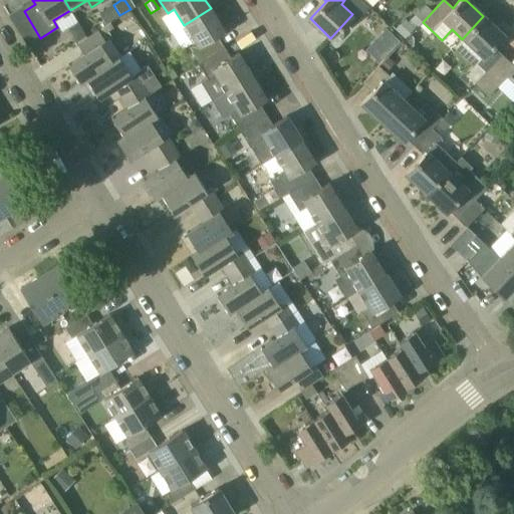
[(108,22),(119,15),(113,5),(102,11),(108,22)]
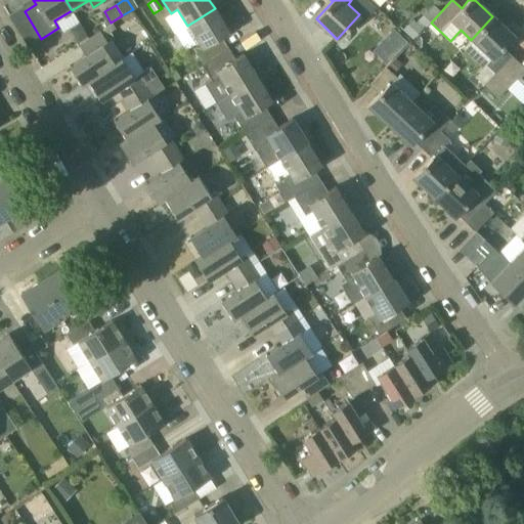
[(228,47),(221,37),(229,32),(215,8),(187,26),(188,27),(178,33),(188,48),(191,46),(203,63),(228,47)]
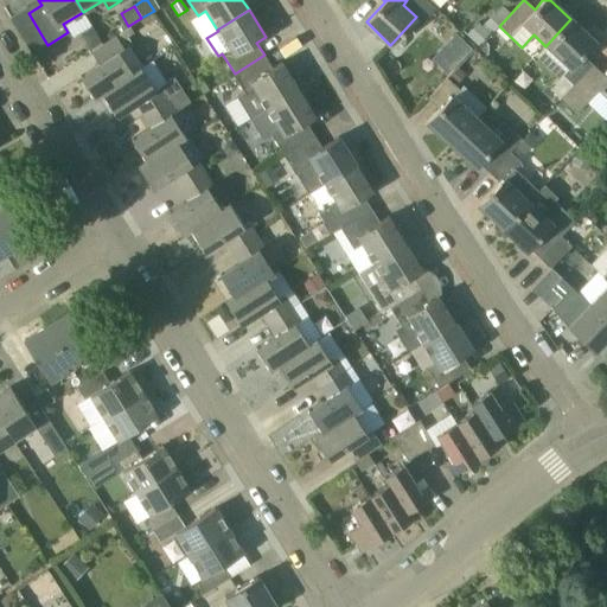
[(478,45),(504,19),(496,11),(490,17),(486,14),(466,34),(478,45)]
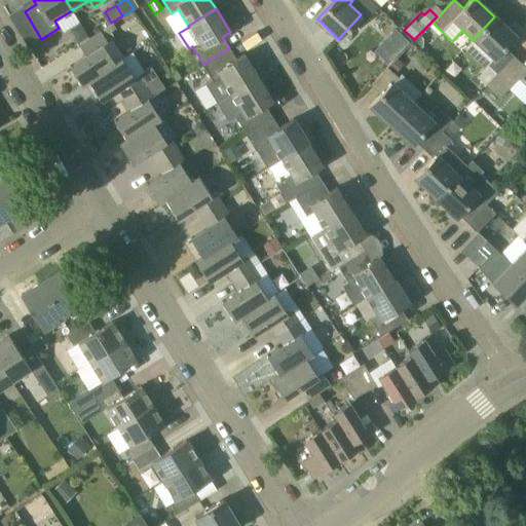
[(504,47),(516,36),(494,16),(473,40),(474,40),(465,49),(484,67),(488,63),(490,65),(479,78),(486,85),(514,55),(504,47)]
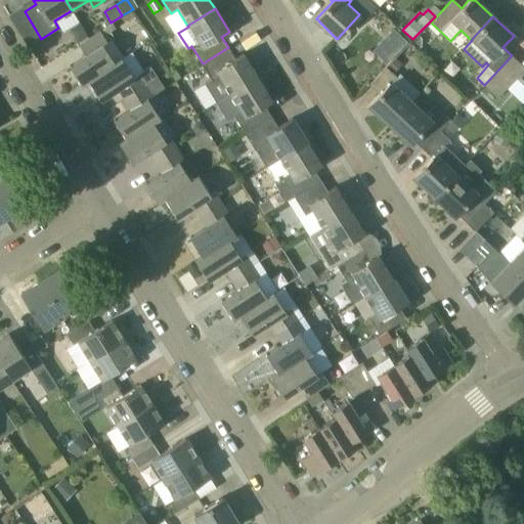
[(123,57),(111,39),(110,37),(113,35),(111,32),(116,28),(113,23),(79,45),(85,55),(69,67),(82,86),(88,82),(88,81),(115,63),(115,62),(121,58),(123,57)]
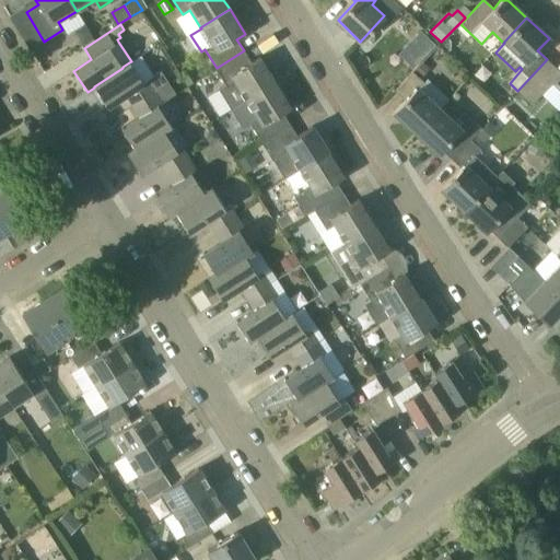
[(93,38),(84,25),(74,32),(83,45),(93,38)]
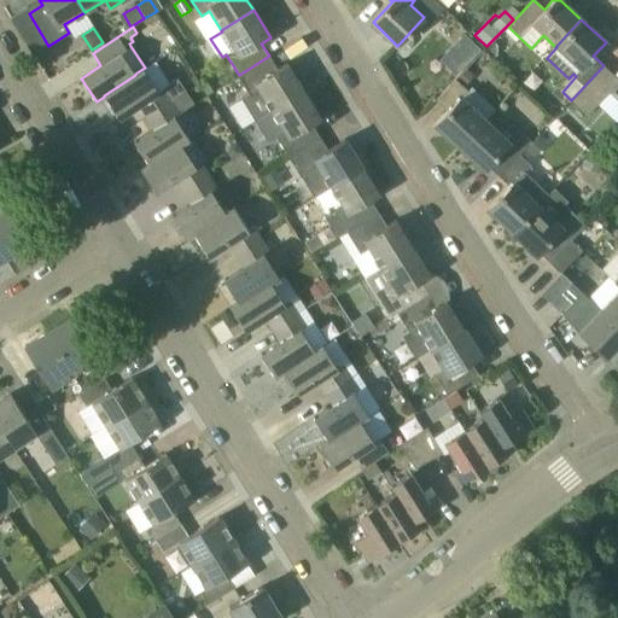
[(404,52),(413,44),(407,38),(398,46),(404,52)]
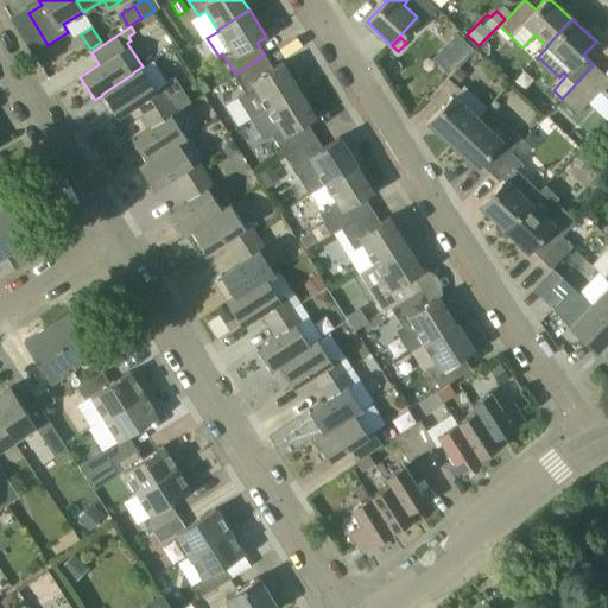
[(282,62),(272,68),(265,55),(235,74),(246,93),(238,97),(252,119),(298,89),(282,62)]
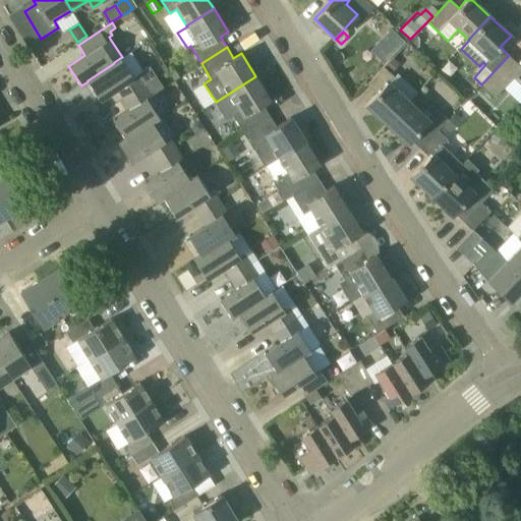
[(520,61),(519,64),(509,55),(481,84),(495,97),(514,76),(520,83),(520,61)]
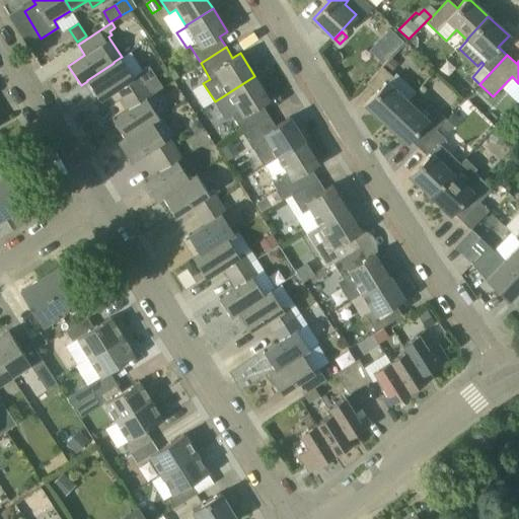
[(391,57),(382,66),(389,73),(398,64),(391,57)]
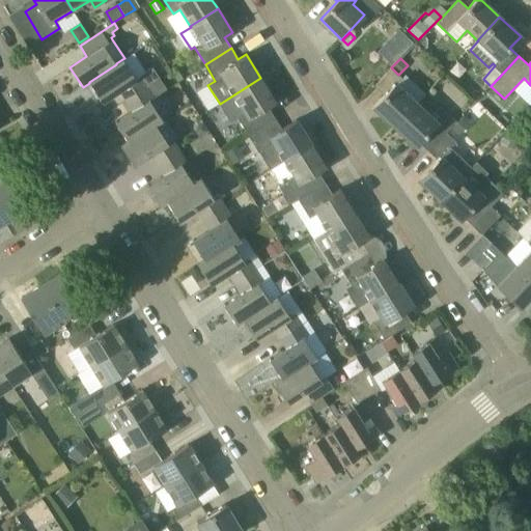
[(118,90),(126,101),(159,78),(152,67),(135,79),(122,59),(116,63),(116,64),(89,82),(89,83),(102,102),(118,90)]
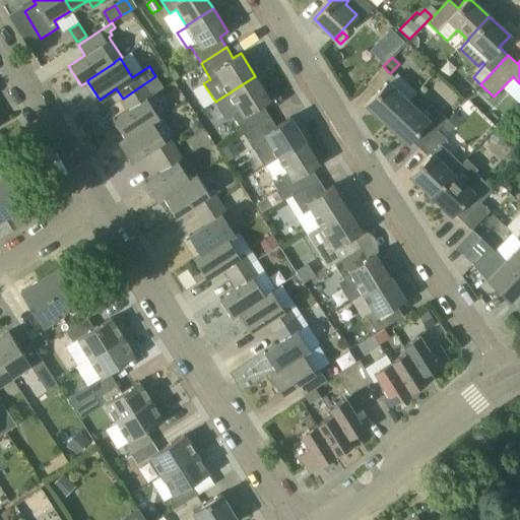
[(387,124),(408,101),(388,81),(392,76),(390,73),(383,66),(366,84),(376,93),(367,104),(387,124)]
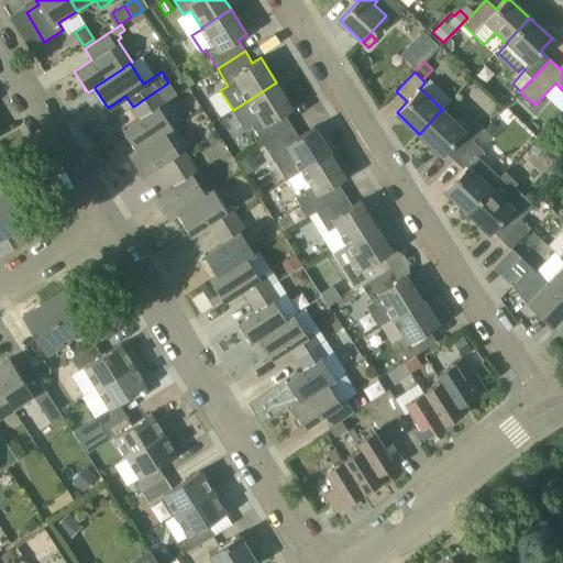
[(140,118),(122,130),(135,150),(164,131),(172,127),(158,106),(176,95),(168,83),(133,107),(140,118)]
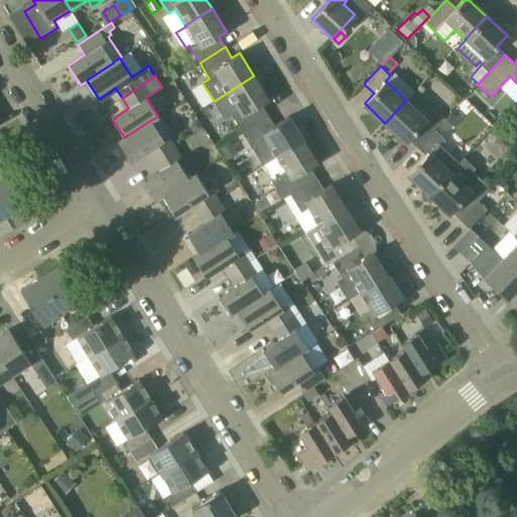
[(230,114),(241,131),(267,114),(261,104),(269,99),(253,76),(214,101),(224,119),(230,114)]
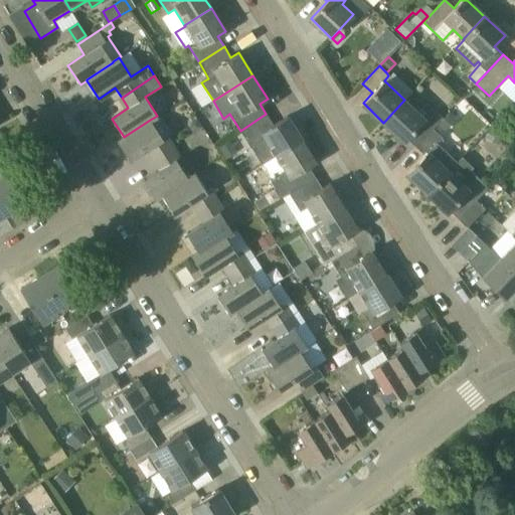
[(415,147),(433,129),(442,119),(433,111),(424,119),(404,100),(383,123),(403,142),(406,138),(415,147)]
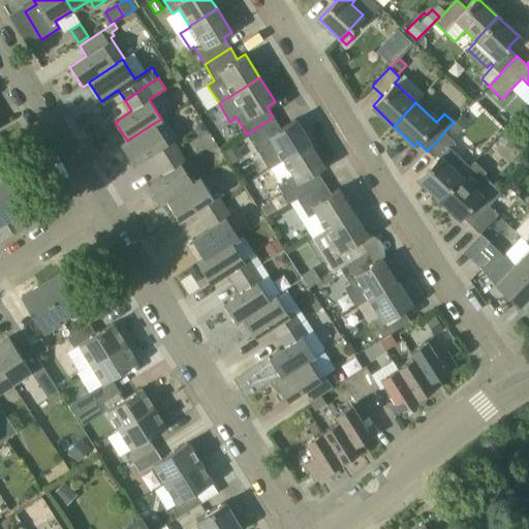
[(310,143),(296,119),(280,128),(273,117),(247,134),(258,152),(268,168),(282,160),(310,143)]
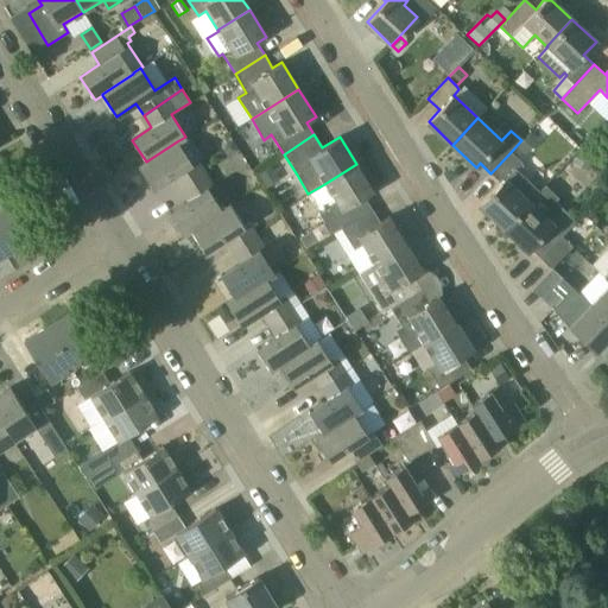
[(529,135),(514,150),(523,158),(537,144),(529,135)]
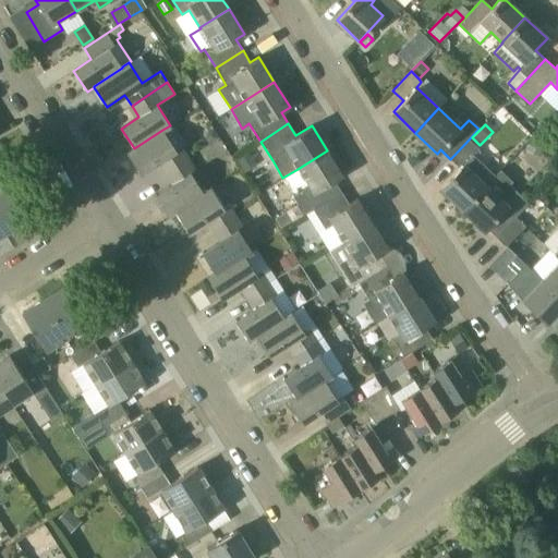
[(165,173),(189,157),(182,147),(185,145),(172,125),(171,126),(170,125),(162,130),(134,148),(126,153),(140,174),(158,162),(165,173)]
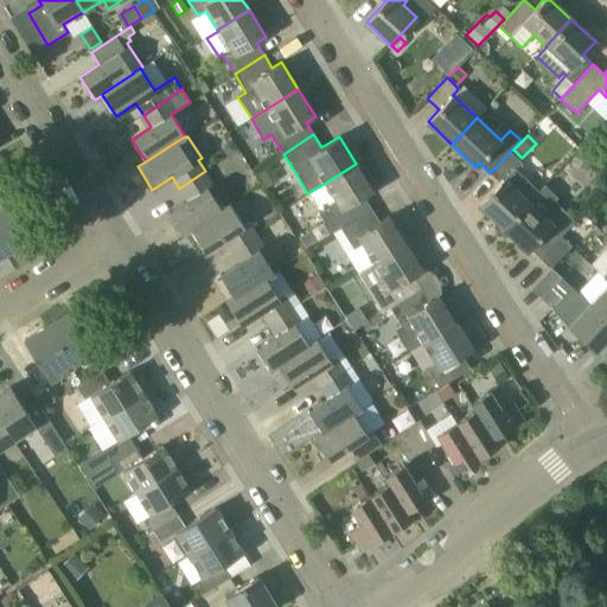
[(238,149),(232,140),(225,144),(224,151),(229,155),(238,149)]
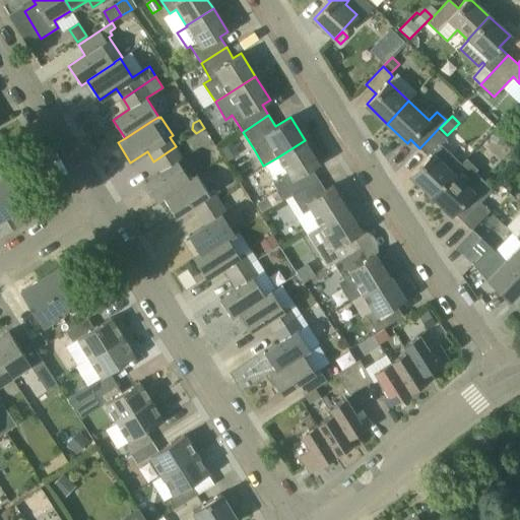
[(432,195),(454,172),(462,164),(442,144),(447,139),(437,130),(419,148),(429,156),(410,175),(432,195)]
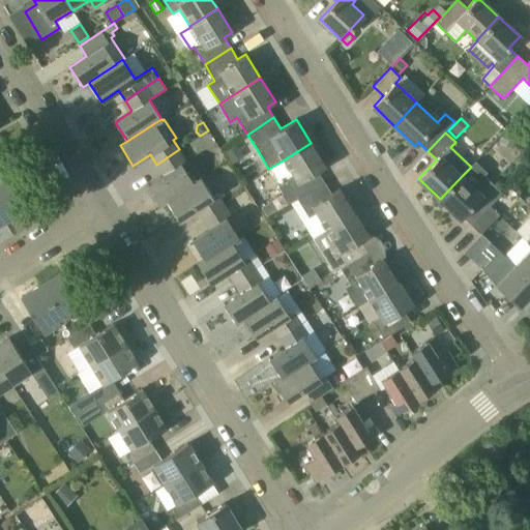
[(499,143),(512,149),(517,140),(503,134),(499,143)]
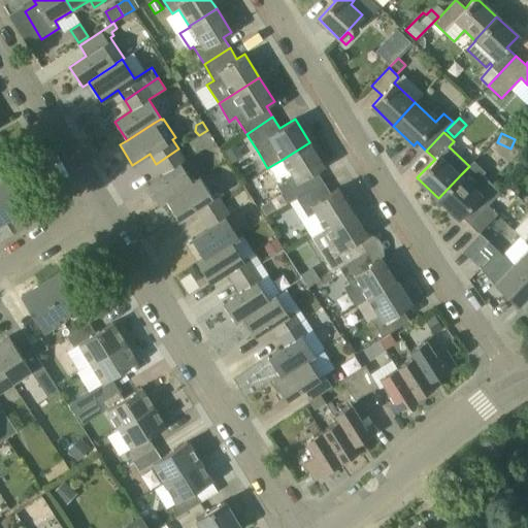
[(241,157),(234,142),(222,151),(230,163),(241,157)]
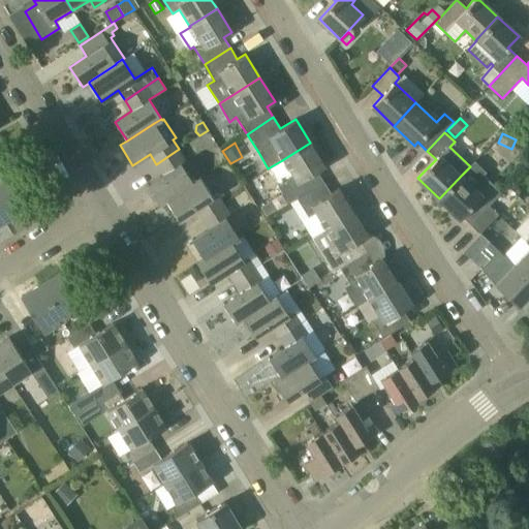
[(293,178),(286,181),(297,198),(323,182),(317,172),(324,166),(310,143),(282,160),(293,178)]
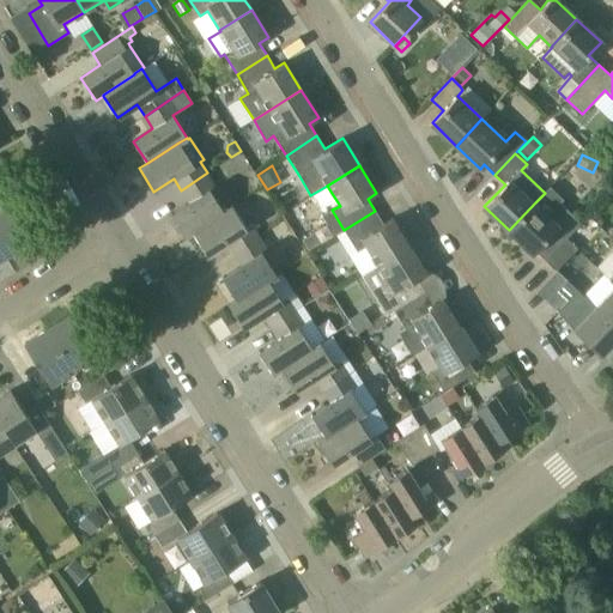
[(222,210),(223,210),(210,189),(216,186),(207,173),(181,190),(189,202),(169,214),(184,237),(192,232),(223,211),(222,210)]
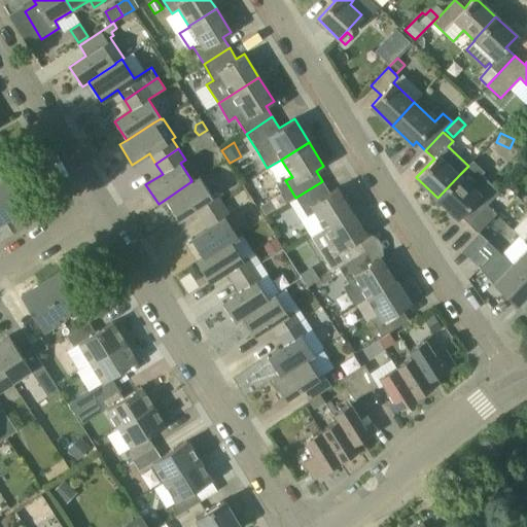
[(23,207),(18,199),(1,172),(0,172),(0,213),(4,219),(23,207)]
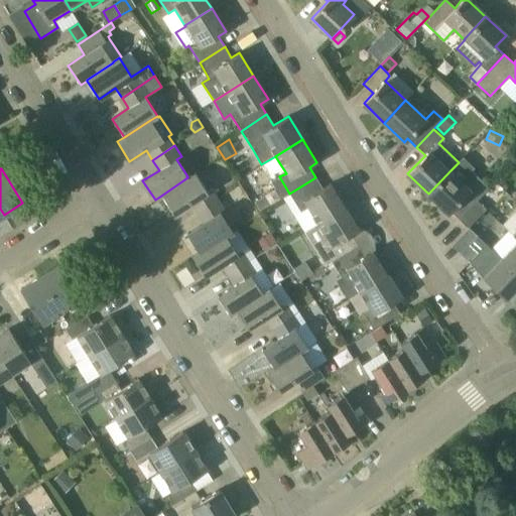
[(449,211),(459,220),(477,201),(489,186),(472,171),(463,181),(450,170),(428,194),(448,213),(449,211)]
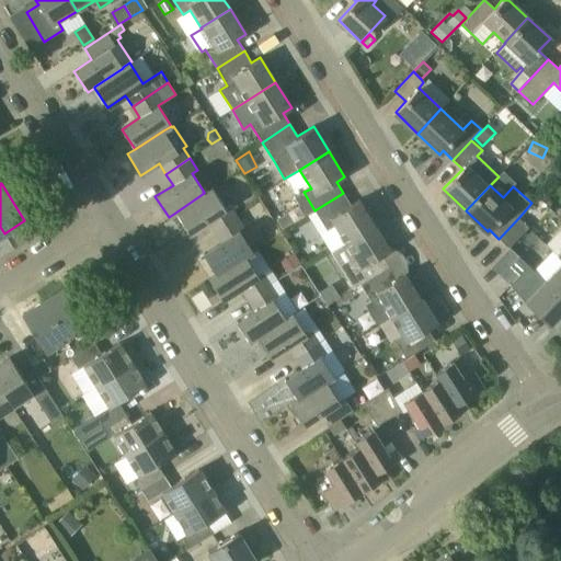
[(214,232),(238,216),(231,206),(225,209),(210,187),(204,192),(203,192),(204,193),(175,213),(189,232),(207,221),(214,232)]
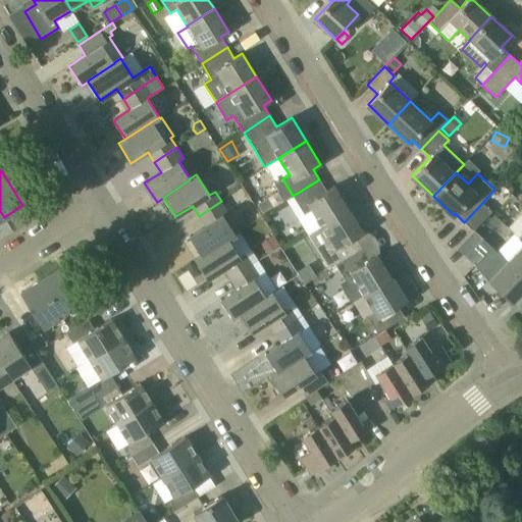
[(284,201),(286,200),(293,196),(282,178),(274,185),(284,201)]
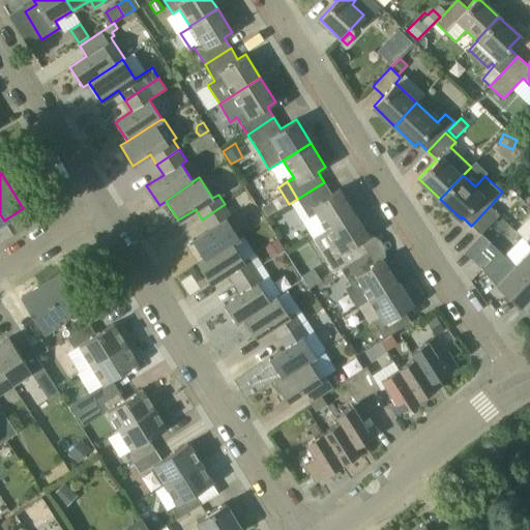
[(339,188),(331,194),(324,182),(297,199),(308,217),(316,213),(326,230),(354,212),(339,188)]
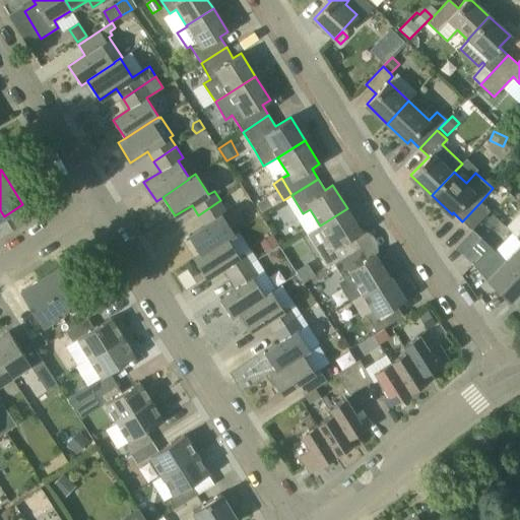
[(226,237),(234,233),(221,214),(228,210),(220,200),(198,215),(204,225),(188,236),(200,254),(200,255),(226,237)]
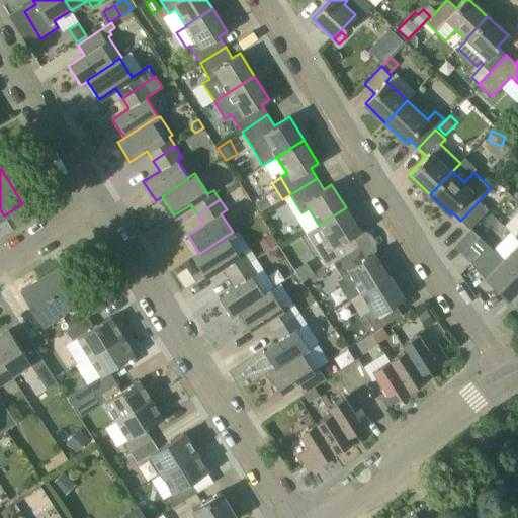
[(460,221),(469,229),(488,209),(479,201),(460,221)]
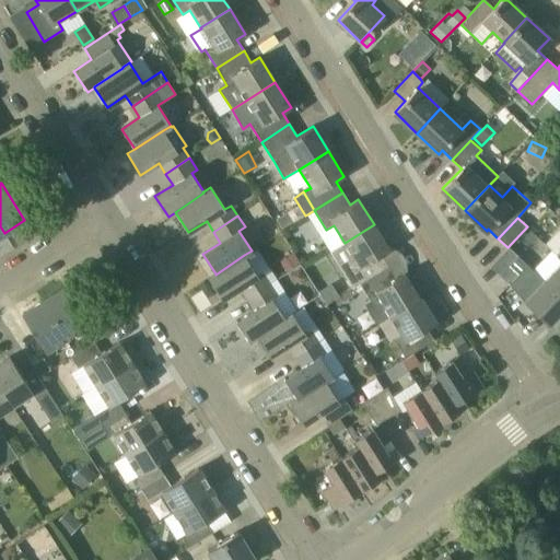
[(388,266),(381,255),(389,249),(374,224),(345,243),(345,244),(330,253),(353,288),(360,284),(360,283),(388,266)]
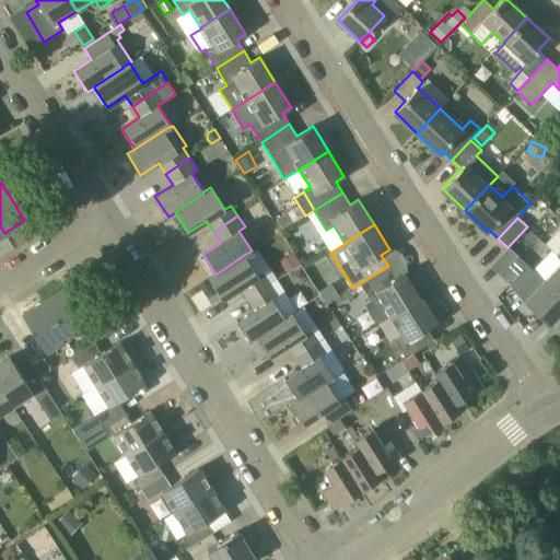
[(499,276),(516,256),(508,247),(490,266),(499,276)]
